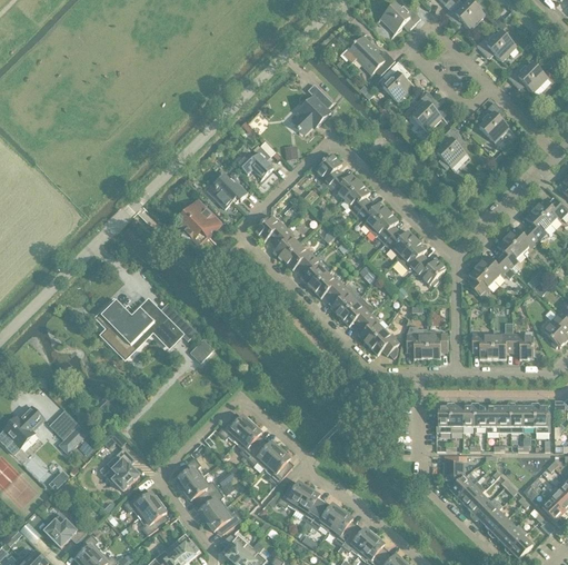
[(448,0),(444,5),(448,9),(457,0),(448,0)]
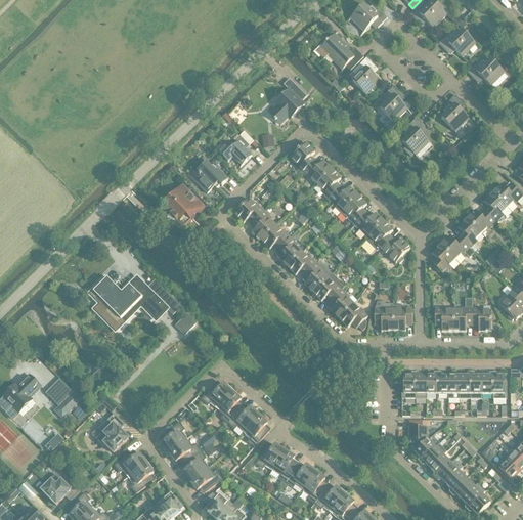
[(422,0),(408,12),(419,23),(424,17),(432,27),(446,12),(433,0),(431,0),(428,3),(424,0),(422,0)]
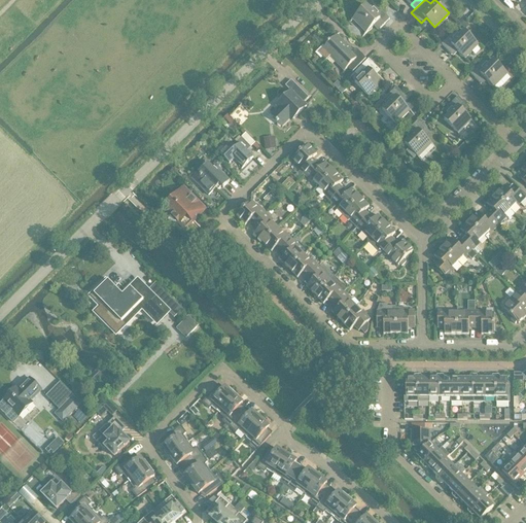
[(365,30),(374,22),(379,26),(388,16),(375,2),(370,7),(365,2),(351,16),(365,30)]
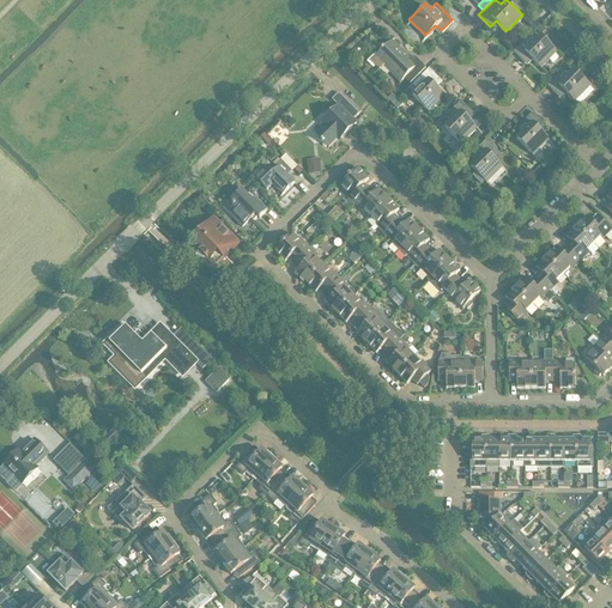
[(556,49),(539,32),(534,38),(528,32),(513,48),(523,60),(529,54),(539,65),(556,49)]
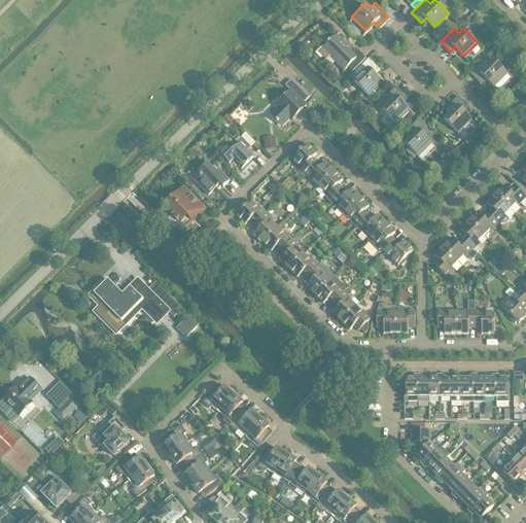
[(354,45),(350,50),(345,46),(347,44),(336,32),(317,50),(325,58),(328,54),(343,68),(347,65),(351,69),(364,56),(354,45)]
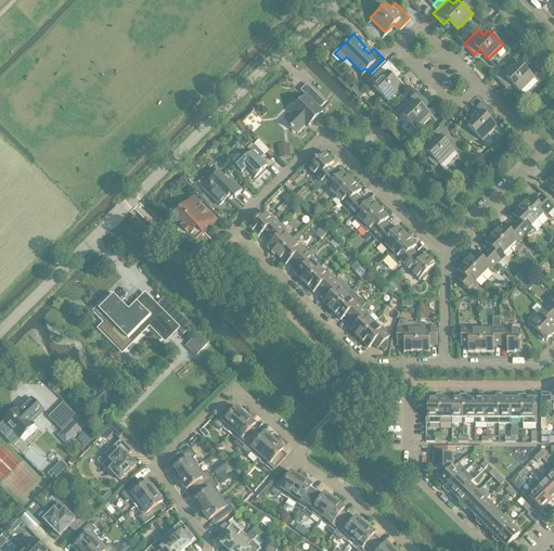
[(401,84),(393,75),(397,69),(387,60),(373,74),(377,79),(373,84),(387,99),(401,84)]
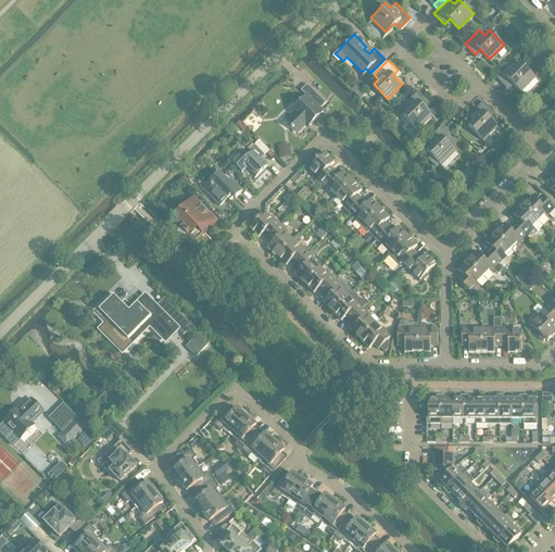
[(505,85),(511,80),(520,89),(534,75),(520,60),(515,65),(509,60),(495,75),(505,85)]
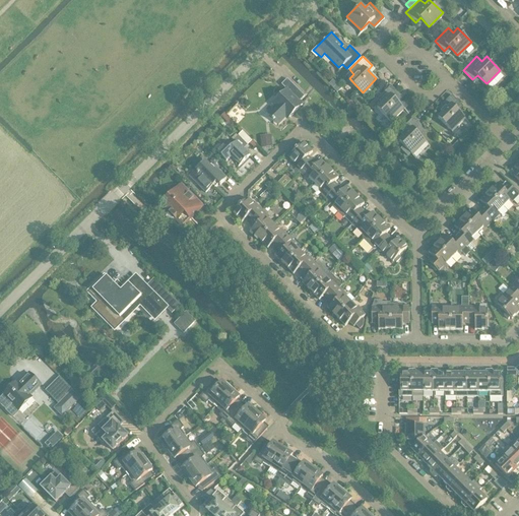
[(299,99),(304,93),(286,76),(280,81),(285,86),(272,101),(274,104),(267,111),(277,121),(284,114),(286,116),(302,102),(299,99)]
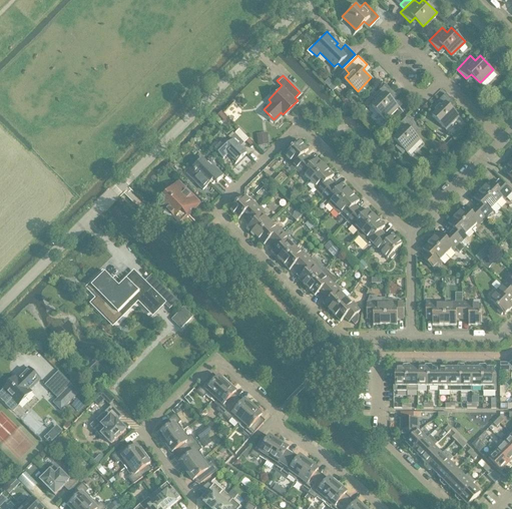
[(332,88),(333,87),(336,83),(333,80),(332,80),(328,84),(332,88)]
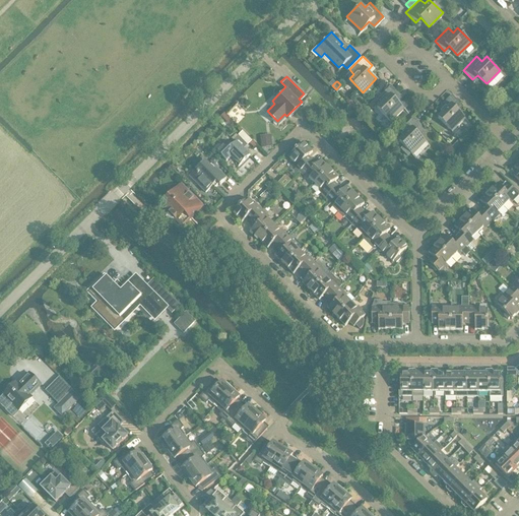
[(399,92),(390,82),(376,97),(381,101),(376,106),(390,120),(403,106),(395,98),(399,92)]
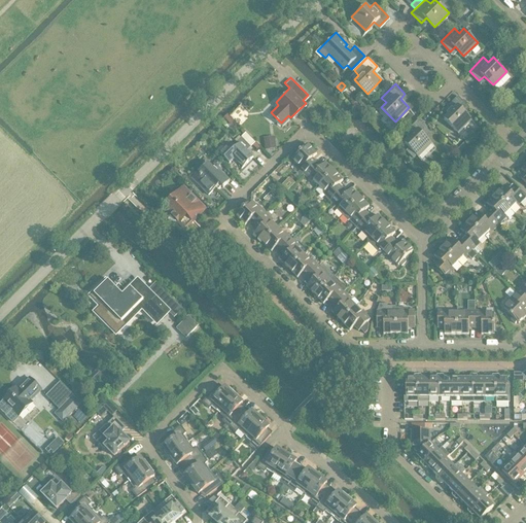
[(470,116),(462,108),(466,103),(457,94),(443,107),(448,112),(443,116),(457,131),(470,116)]
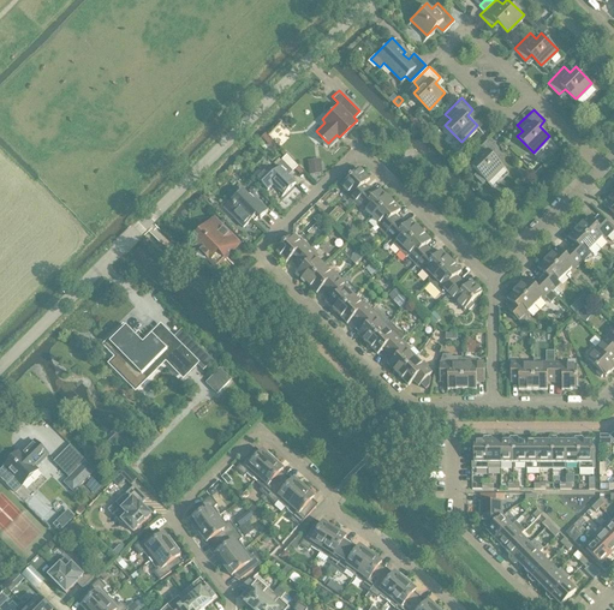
[(487,137),(471,153),(476,159),(471,165),(476,169),(472,173),(482,181),(484,178),(487,180),(502,165),(501,162),(495,156),(493,154),(499,148),(487,137)]
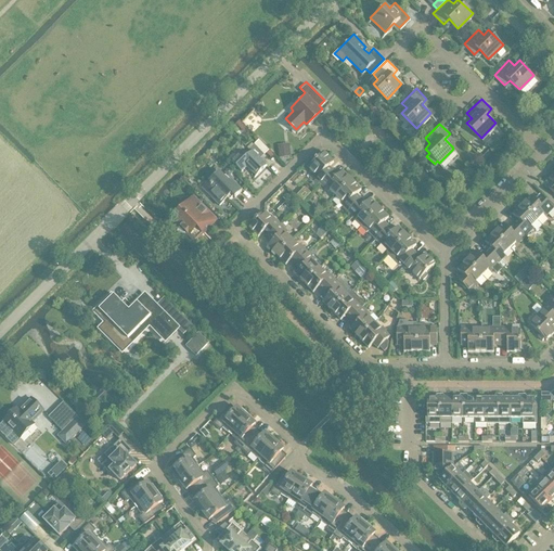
[(278,142),(278,155),(290,154),(288,141),(278,142)]
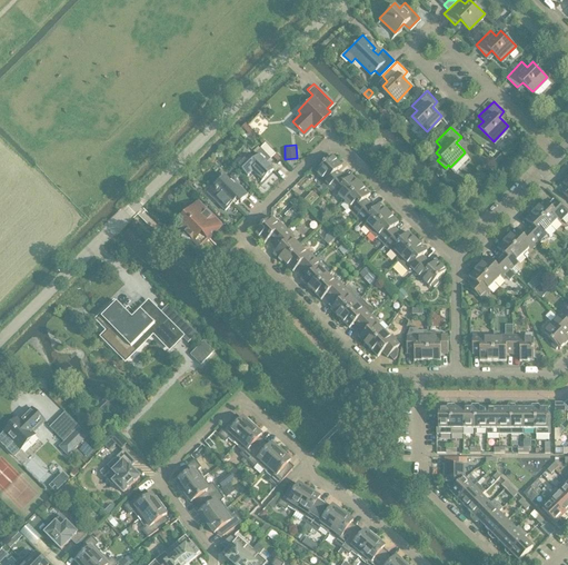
[(247,174),(252,168),(261,177),(272,167),(266,160),(270,156),(259,146),(255,150),(257,152),(251,157),(247,151),(235,161),(247,174)]
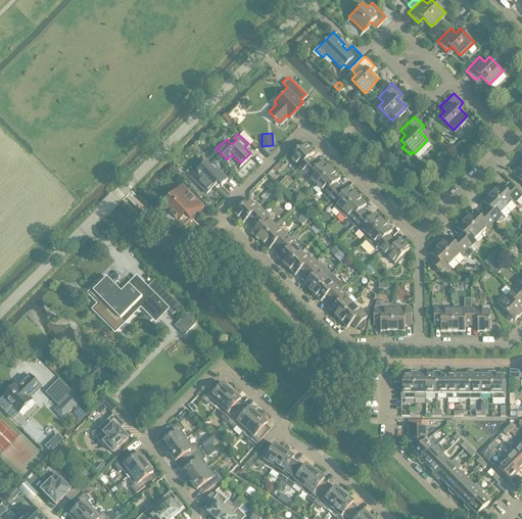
[(301,171),(314,158),(309,154),(314,150),(304,141),(295,149),(293,147),(289,152),(291,154),(289,155),(298,164),(296,166),(301,171)]
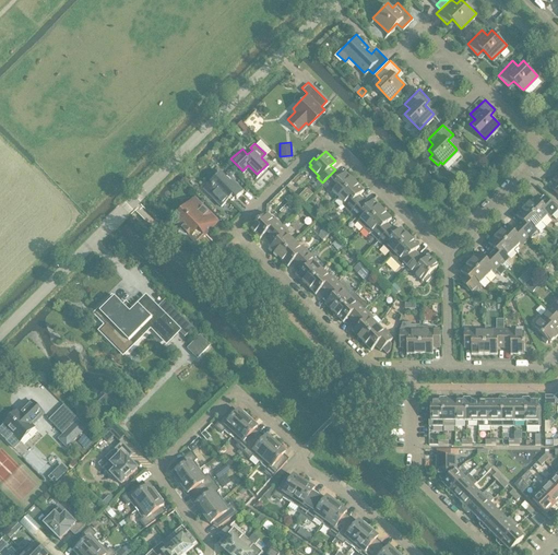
[(235,197),(242,189),(232,179),(229,180),(220,169),(217,172),(215,172),(211,176),(211,178),(202,186),(221,204),(232,192),(235,197)]
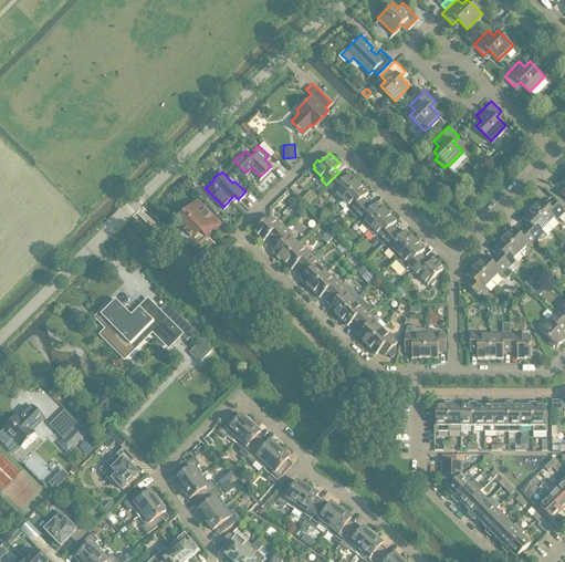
[(339,172),(326,185),(331,190),(333,188),(342,197),(357,181),(348,172),(344,176),(339,172)]
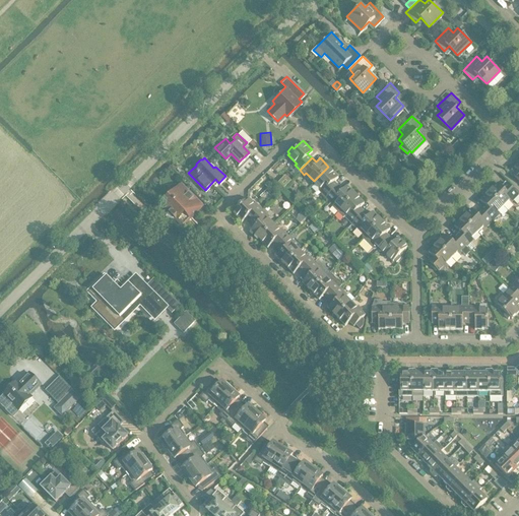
[(325,196),(337,184),(333,179),(337,175),(328,167),(314,181),(322,189),(320,191),(325,196)]
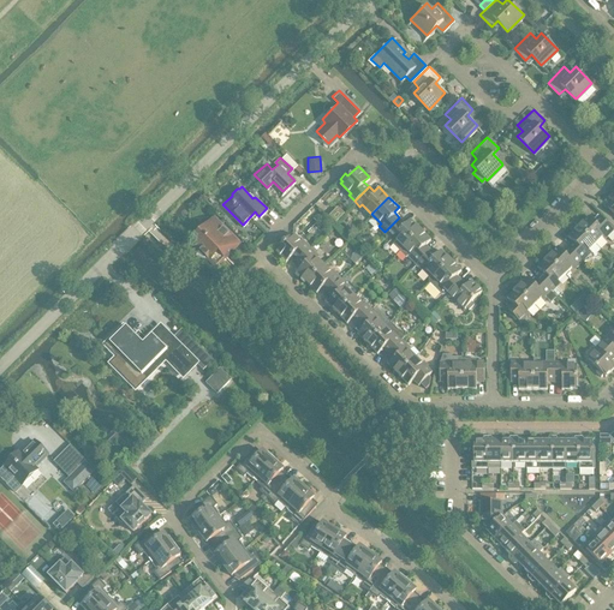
[(328,213),(335,219),(344,210),(337,204),(328,213)]
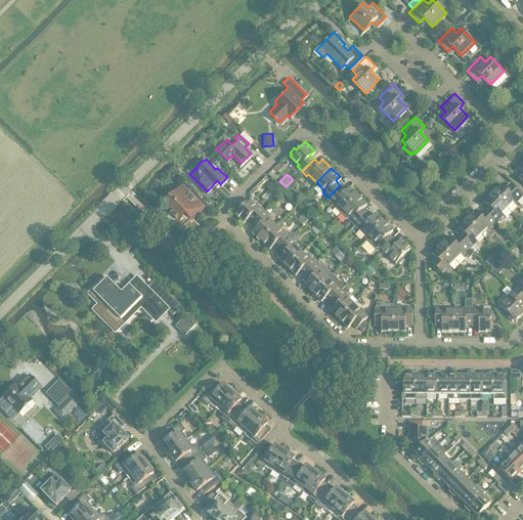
[(491,190),(507,206),(515,198),(516,200),(522,193),(522,191),(517,186),(516,188),(510,181),(505,186),(500,182),(491,190)]
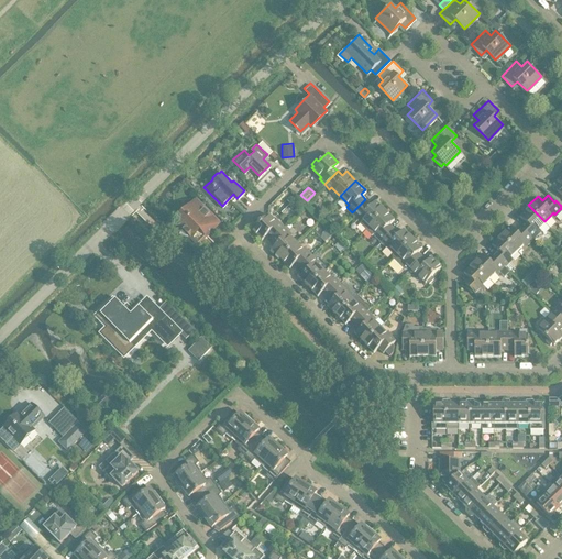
[(173,218),(182,227),(178,229),(178,231),(184,237),(186,237),(188,233),(196,242),(217,221),(194,198),(173,218)]
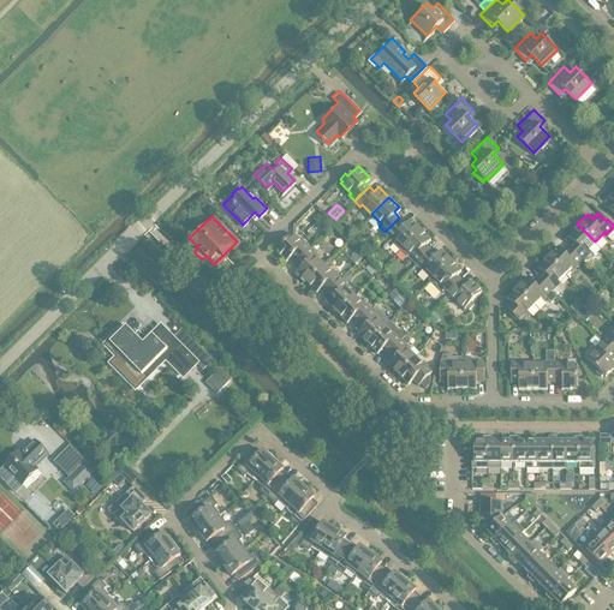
[(399,247),(419,227),(409,217),(404,222),(399,217),(385,232),(391,237),(393,240),(392,241),(399,247)]
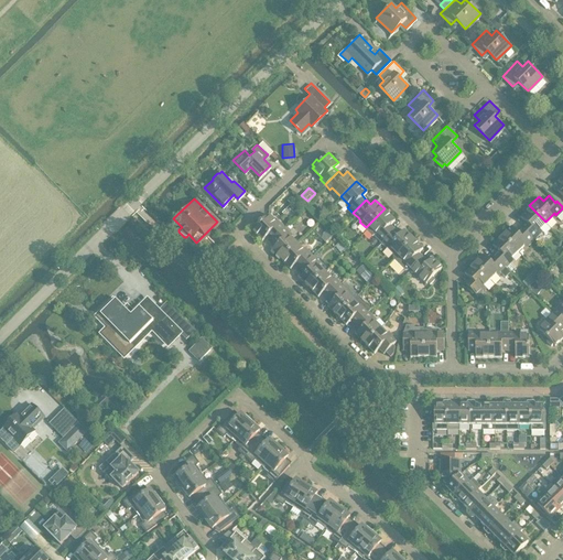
[(537,230),(545,222),(529,205),(520,215),(524,219),(520,224),(533,237),(539,232),(537,230)]
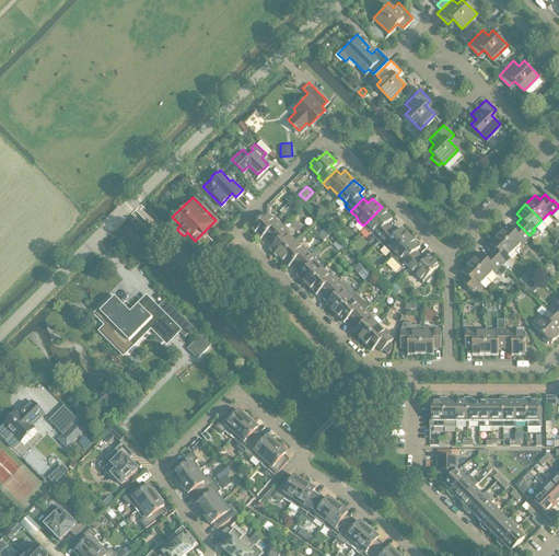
[(377,239),(391,226),(386,221),(391,217),(382,207),(363,226),(369,232),(372,229),(374,231),(373,233),(377,239)]
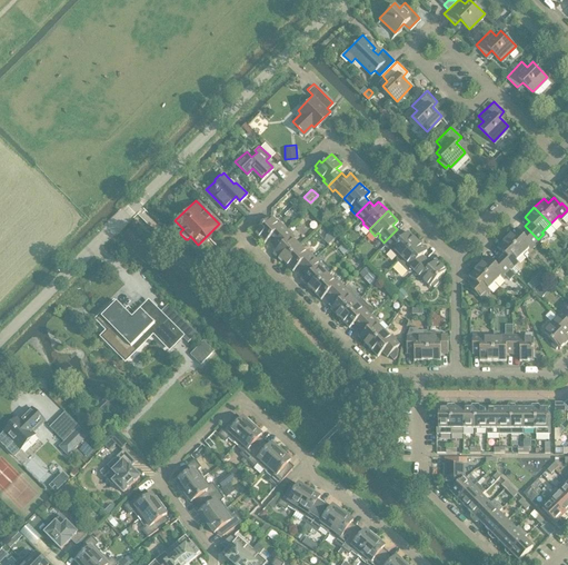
[(268,236),(272,240),(286,227),(281,221),(278,219),(277,221),(270,215),(260,224),(258,221),(253,227),(256,229),(253,230),(263,240),(268,236)]
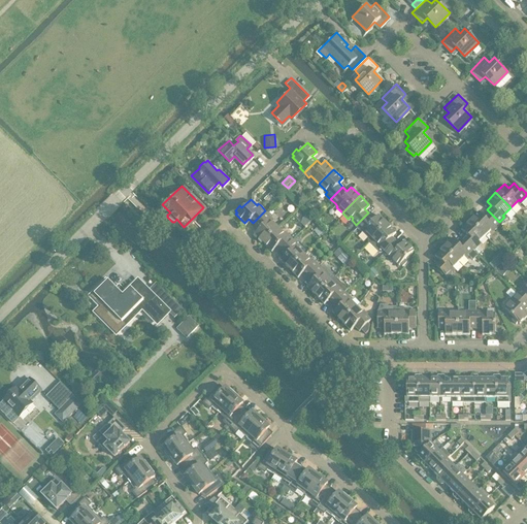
[(254,231),(262,240),(276,226),(268,218),(270,216),(270,215),(271,214),(267,209),(266,210),(265,210),(253,223),(258,227),(254,231)]
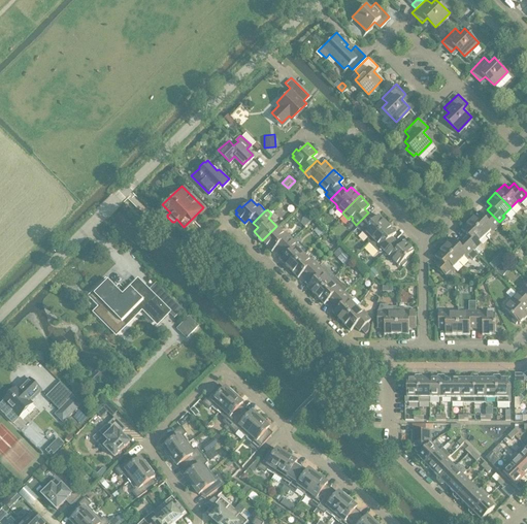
[(494,227),(499,222),(487,209),(483,214),(478,209),(469,219),(484,233),(492,225),(494,227)]
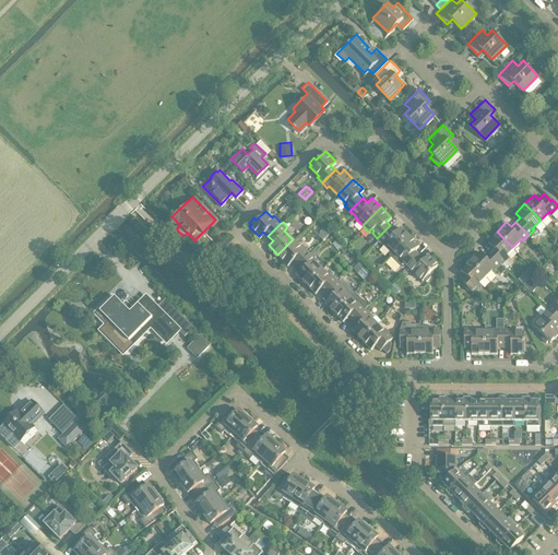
[(320,229),(319,234),(322,238),(330,231),(324,225),(320,229)]
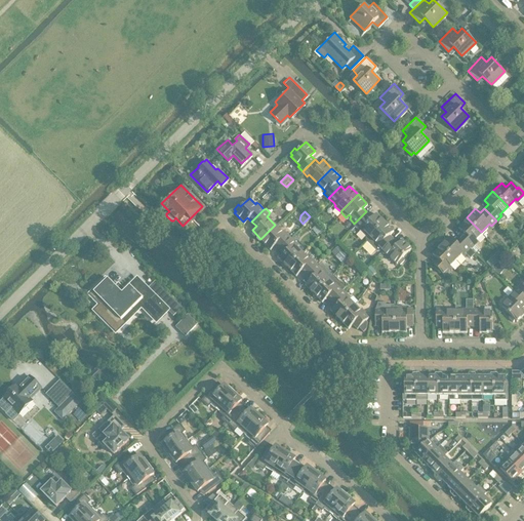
[(365,239),(384,221),(375,211),(371,215),(366,211),(354,224),(365,234),(365,239)]
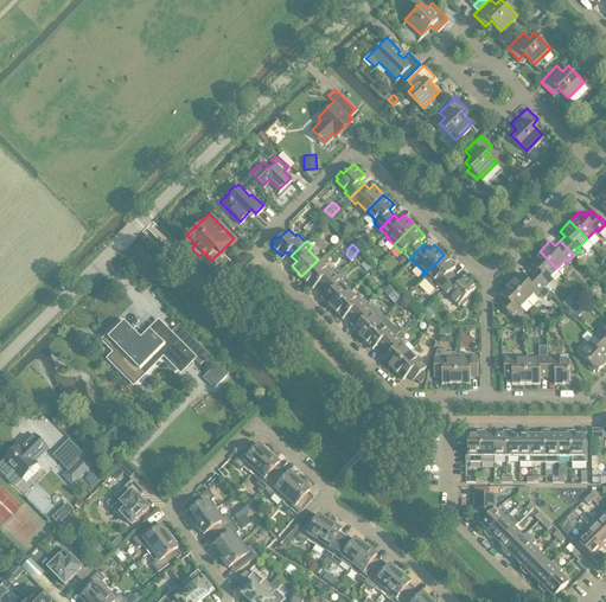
[(547,277),(556,268),(540,251),(529,261),(535,266),(529,271),(543,286),(549,280),(547,277)]
